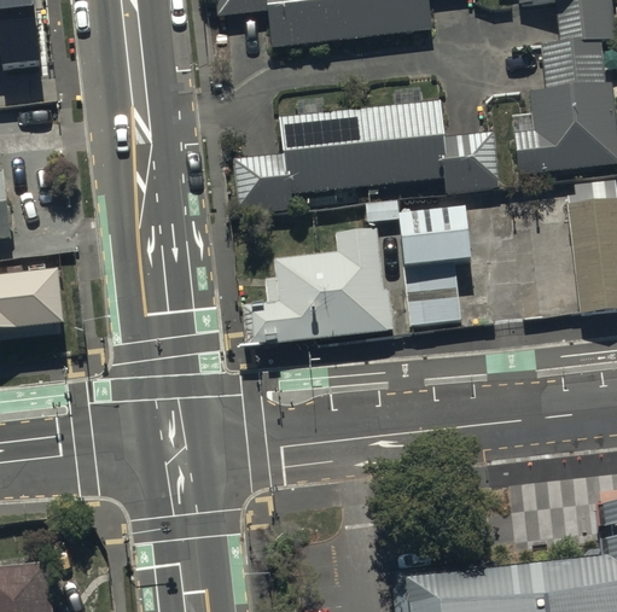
[(0,66),(41,62),(34,0),(0,0),(0,66)]
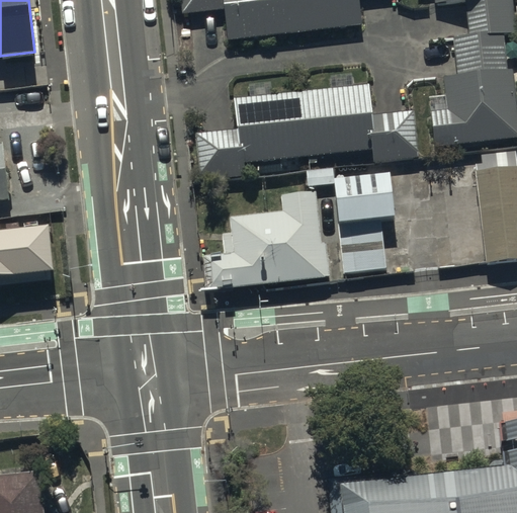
[(180,0),(182,16),(225,11),(228,41),(365,26),(362,0),(180,0)]
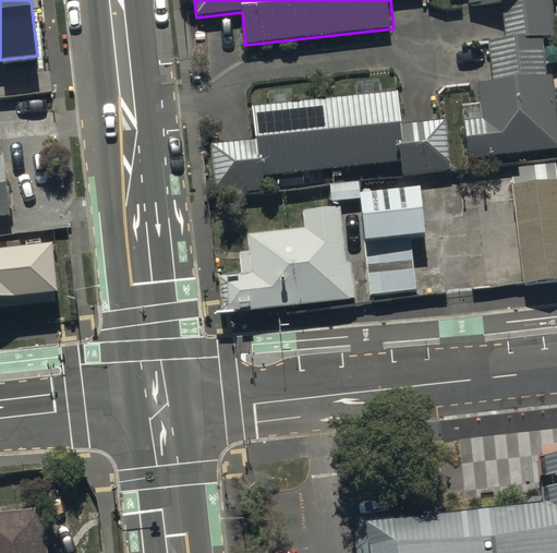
[(468,0),(469,8),(503,4),(507,39),(487,41),(492,82),(480,83),(484,122),(468,123),(471,157),(556,147),(556,115),(553,77),(548,77),(544,38),(556,36),(556,24),(554,0),(468,0)]
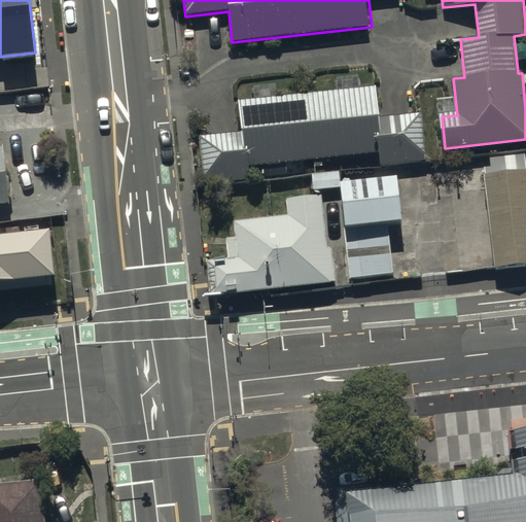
[(242,132),(198,137),(203,186),(252,180),(250,166),(381,151),(383,164),(427,159),(422,114),(381,119),(377,83),(238,100),(242,132)]
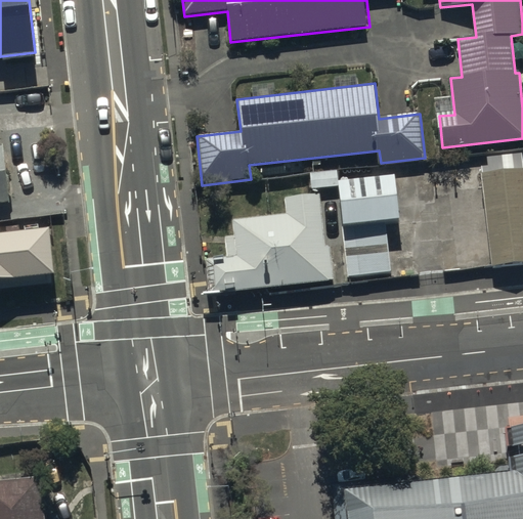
[(0,199),(9,199),(3,142),(0,142),(0,199)]
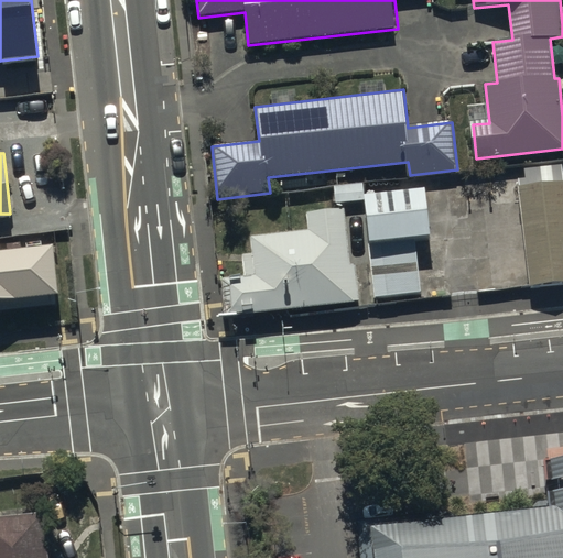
[(528,281),(562,276),(562,178),(562,175),(516,181),(528,281)]
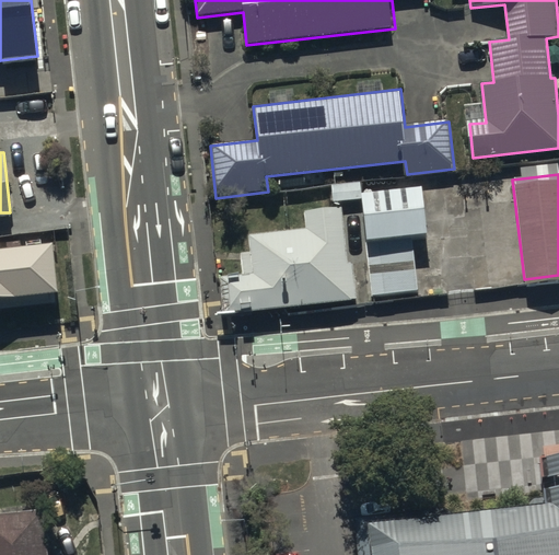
[(416,285),(409,230),(423,228),(418,181),(358,187),(370,290),(416,285)]
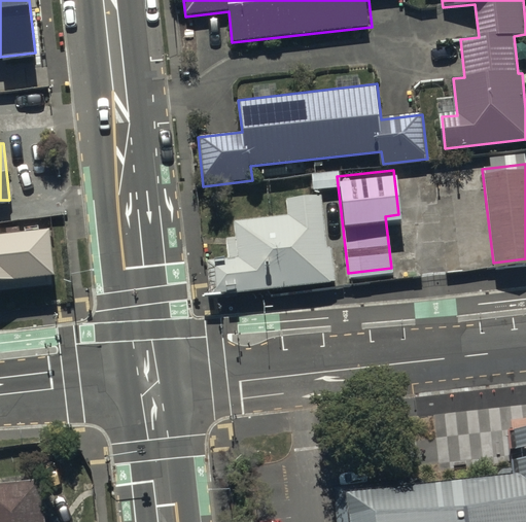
[(208,259),(211,293),(335,281),(330,246),(326,247),(320,195),(286,199),(287,214),(234,219),(237,256),(208,259)]
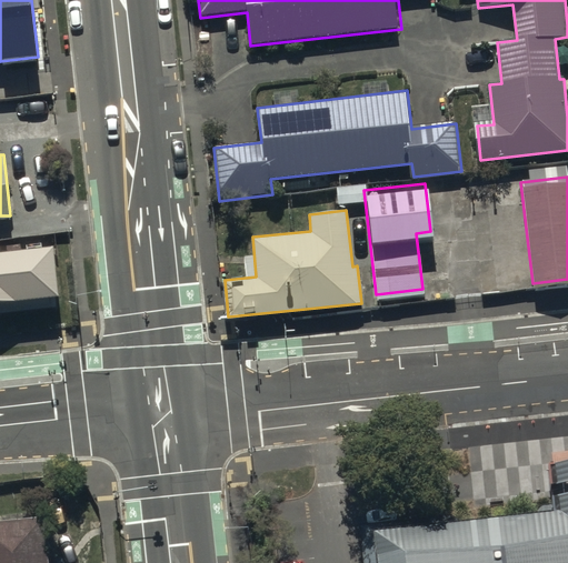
[(0,297),(61,290),(56,241),(0,248),(0,297)]
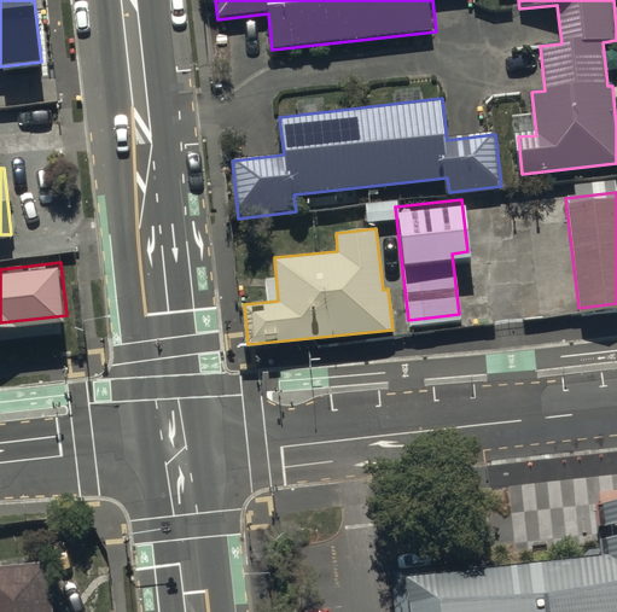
[(604,564),(409,582),(412,611),(616,611),(616,508),(599,511),(604,564)]
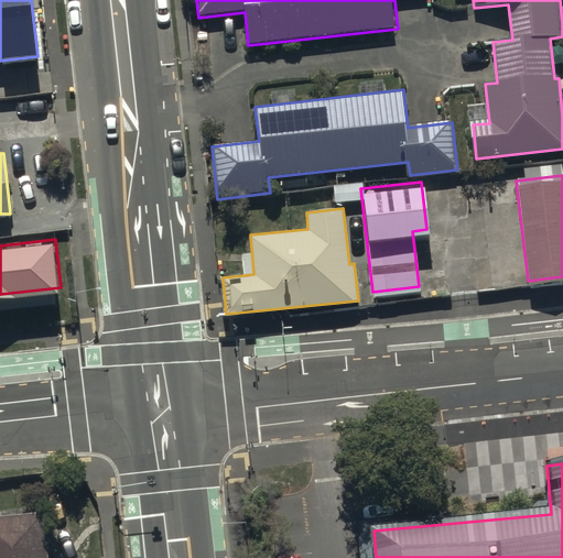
[(47,557),(43,509),(0,512),(0,557),(47,557)]
